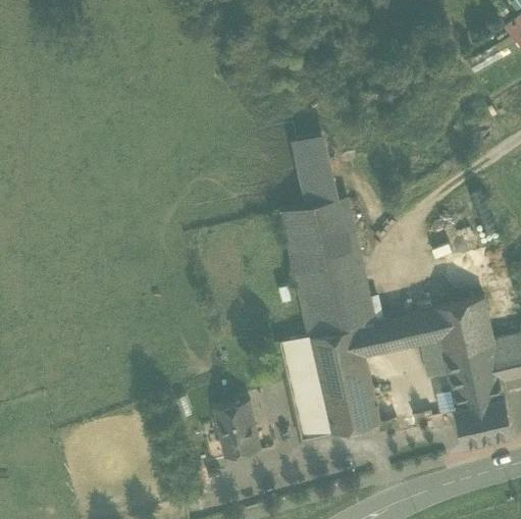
[(520,48),(520,32),(513,20),(504,28),(511,38),(518,47),(520,50),(520,48)]
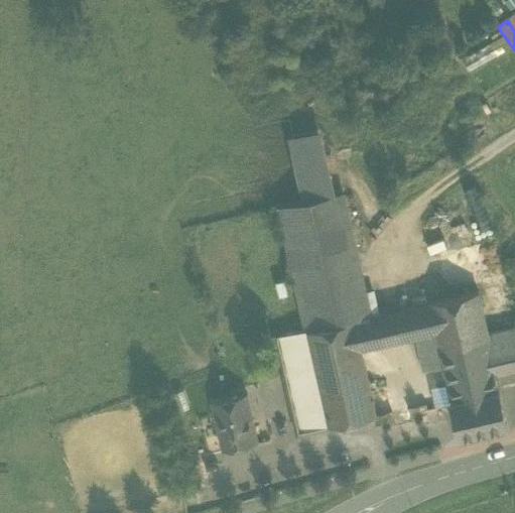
[(505,37),(463,61),(469,72),(512,46),(505,37)]
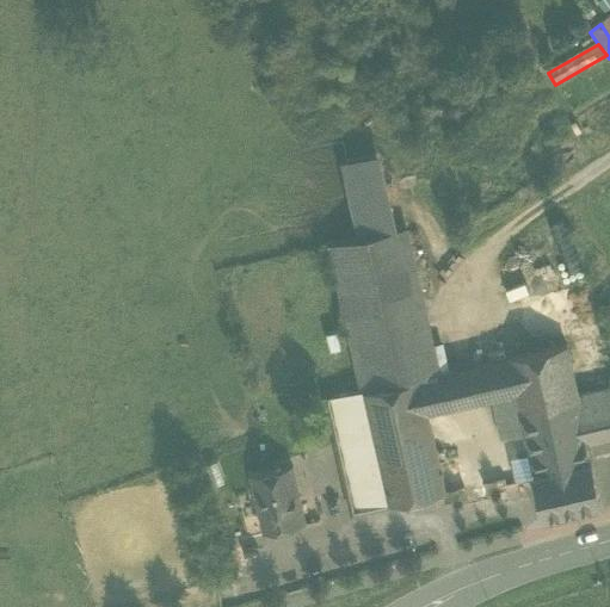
[(405,231),(330,248),(362,392),(419,379),(437,376),(405,231)]
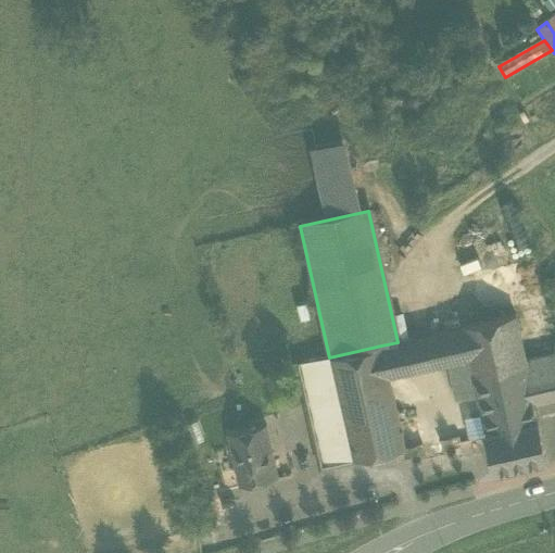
[(515,316),(429,336),(436,368),(446,365),(468,361),(476,397),(483,432),(538,420),(525,361),(515,316)]
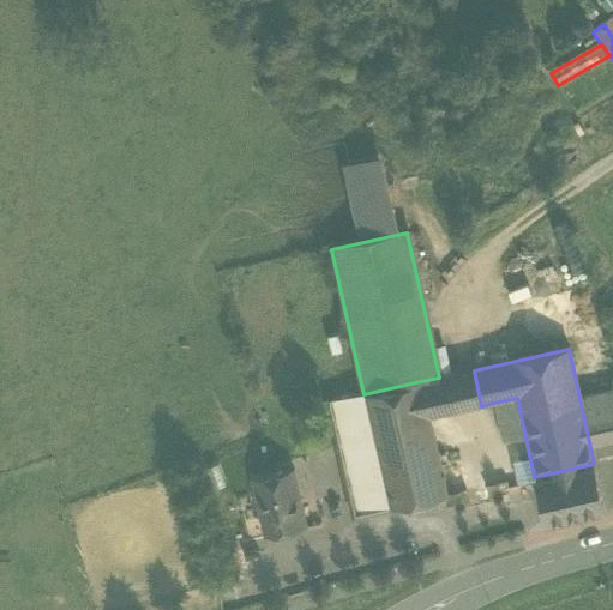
[(474,370),(456,374),(464,410),(481,406),(474,370)]
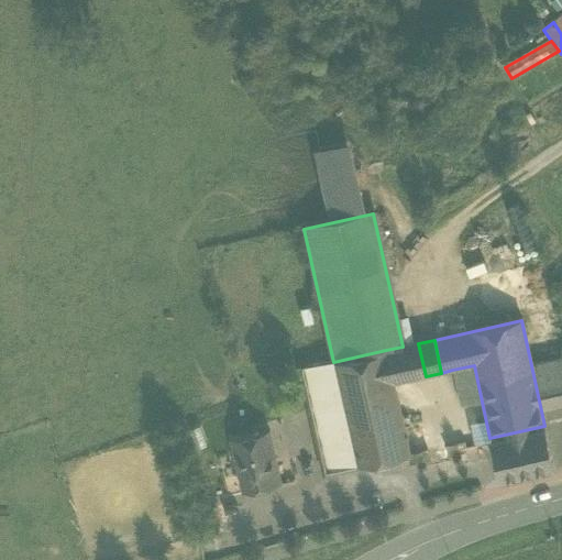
[(403,347),(386,350),(393,383),(426,376),(418,343),(403,347)]
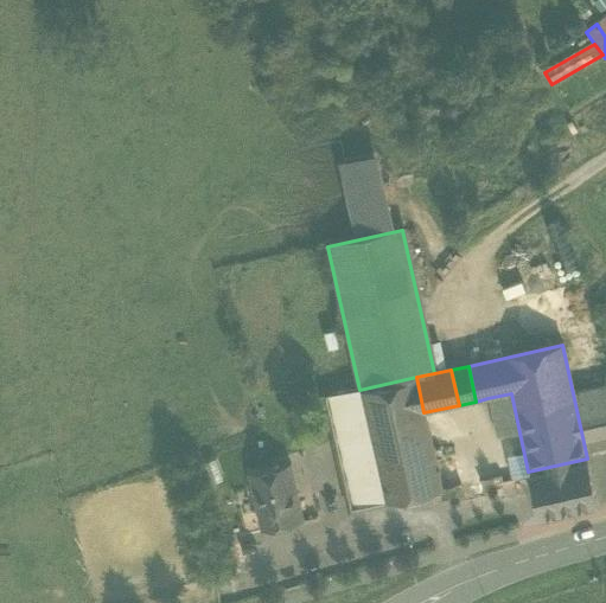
[(435,463),(423,412),(416,377),(359,390),(386,504),(441,491),(435,463)]
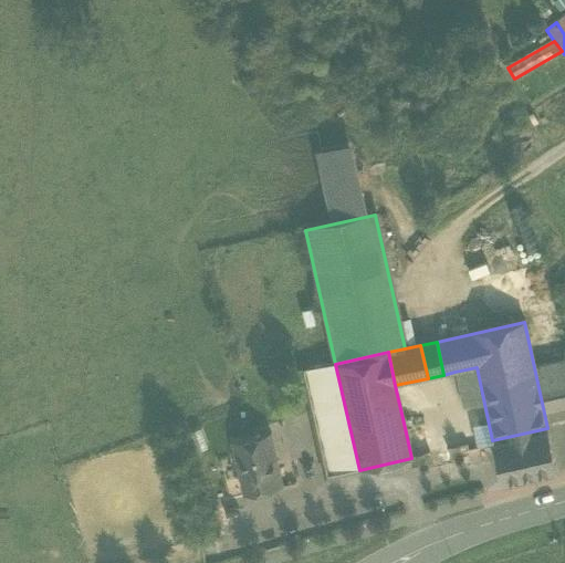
[(564,360),(534,367),(547,428),(547,429),(564,425),(564,360)]
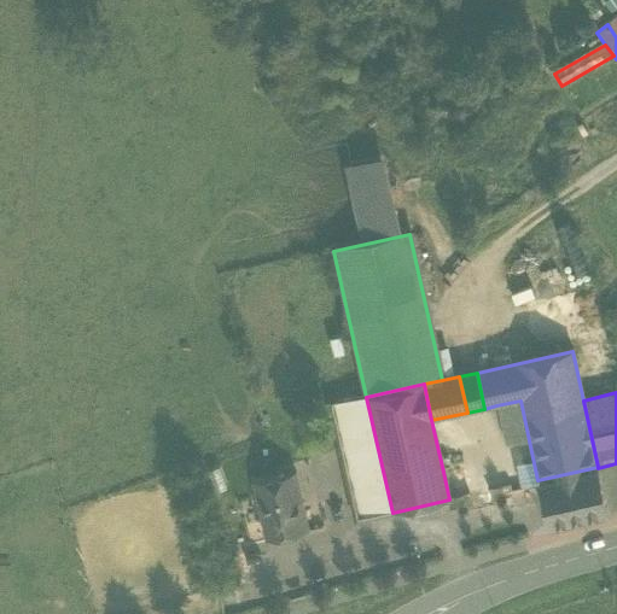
[(366,397),(329,405),(355,521),(393,513),(366,397)]
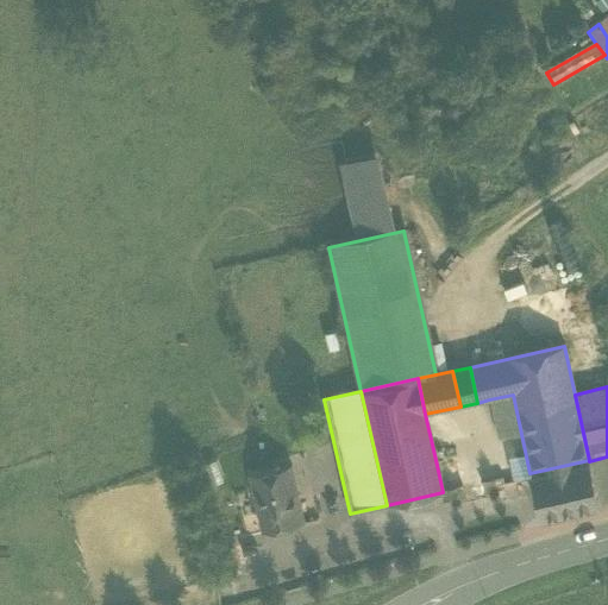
[(513,395),(489,399),(497,440),(521,434),(513,395)]
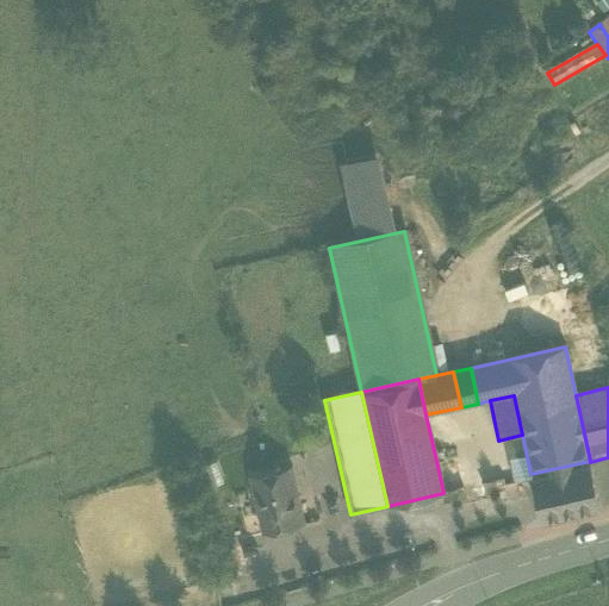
[(590,461),(530,474),(541,518),(600,504),(590,462),(590,461)]
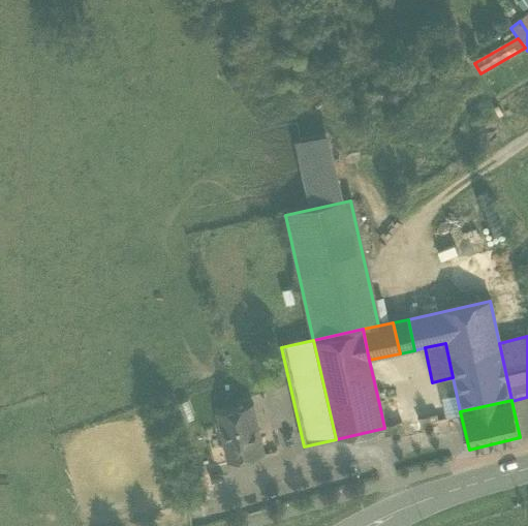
[(379,404),(384,428),(401,425),(396,401),(379,404)]
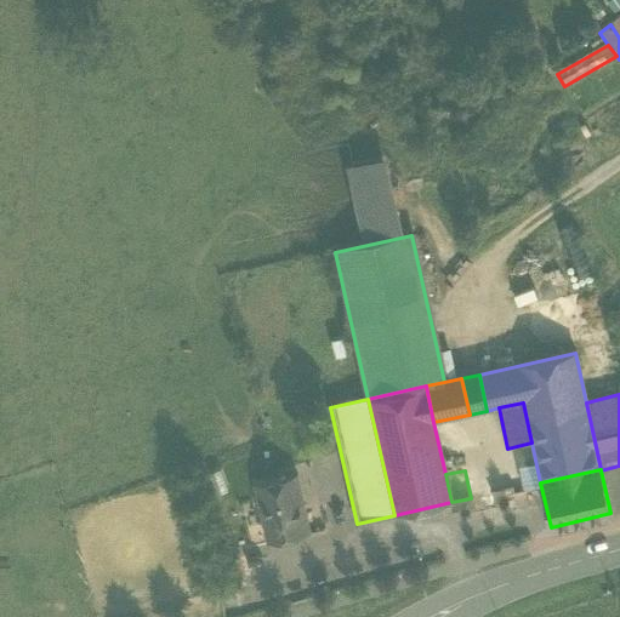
[(296,476),(252,486),(266,543),(310,533),(296,476)]
